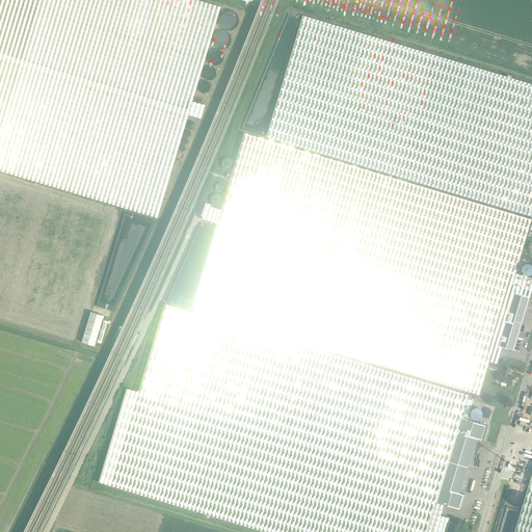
[(0,0),(0,170),(157,218),(188,115),(201,118),(205,105),(192,101),(220,7),(196,0),(0,0)]
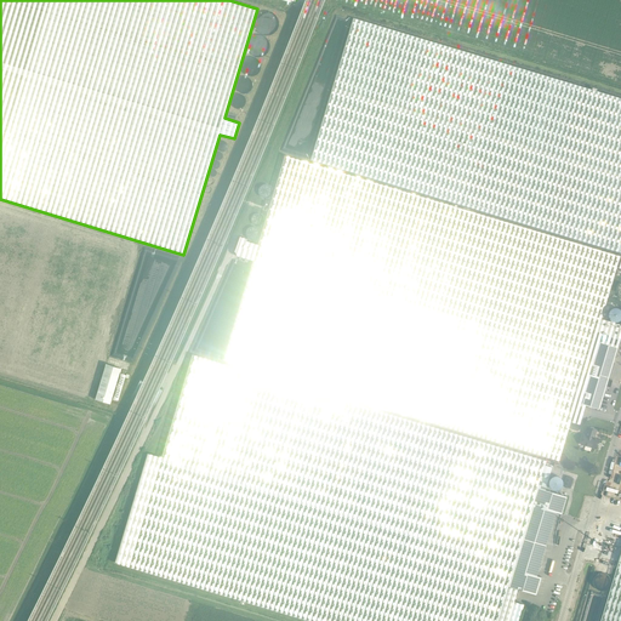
[(620,98),(353,18),(311,160),(620,252),(620,98)]
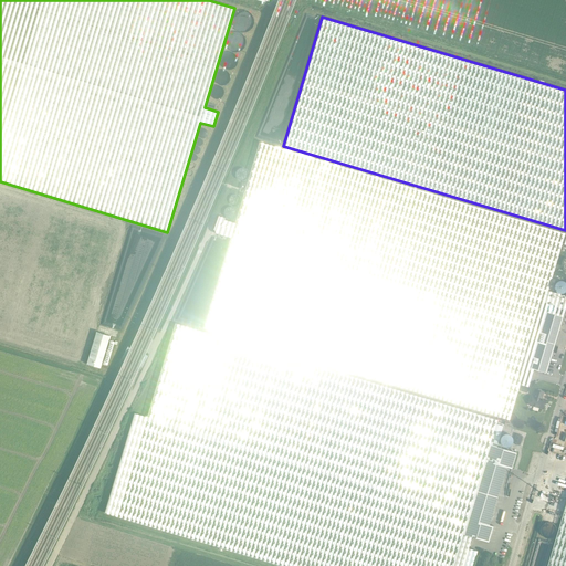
[(533,369),(530,368),(546,312),(563,317),(565,305),(565,295),(559,294),(556,293),(547,291),(562,243),(565,244),(565,233),(259,142),(234,223),(227,220),(222,236),(230,238),(203,328),(509,420),(520,384),(528,387),(533,369)]
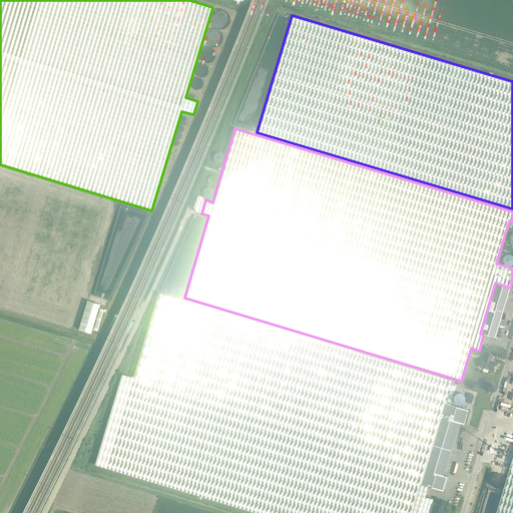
[(502,260),(502,261),(502,262),(502,263),(503,263),(503,264),(504,264),(504,265),(504,266),(507,267),(508,266),(509,266),(510,266),(511,265),(512,265),(512,264),(512,263),(512,262),(512,257),(512,255),(511,255),(511,254),(510,254),(509,254),(508,253),(507,253),(507,254),(506,254),(505,254),(504,254),(504,255),(503,257),(503,258),(502,258),(502,259),(502,260)]
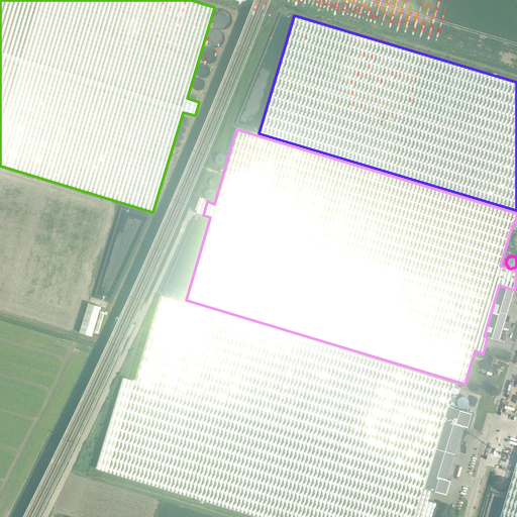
[(499,340),(514,290),(499,285),(484,336),(487,337),(499,340)]
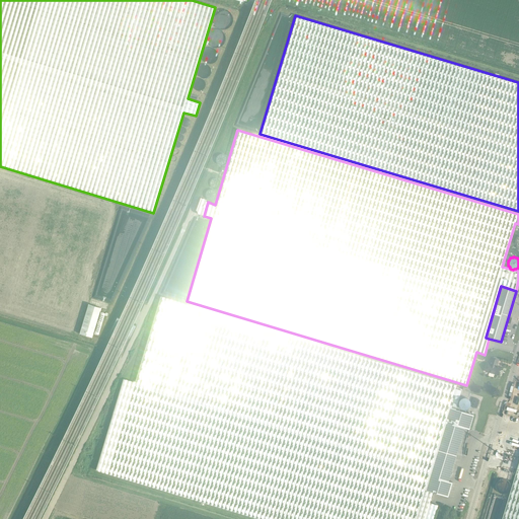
[(433,518),(437,505),(429,503),(432,493),(426,491),(449,408),(456,385),(160,296),(143,353),(135,382),(123,379),(95,470),(258,518),(433,518)]
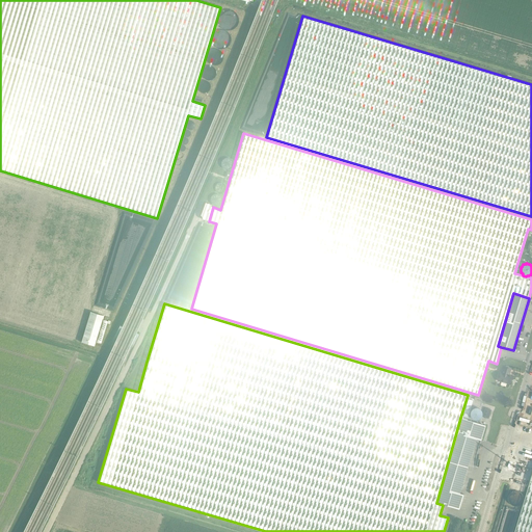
[(90,313),(82,342),(95,346),(99,329),(103,316),(90,313)]
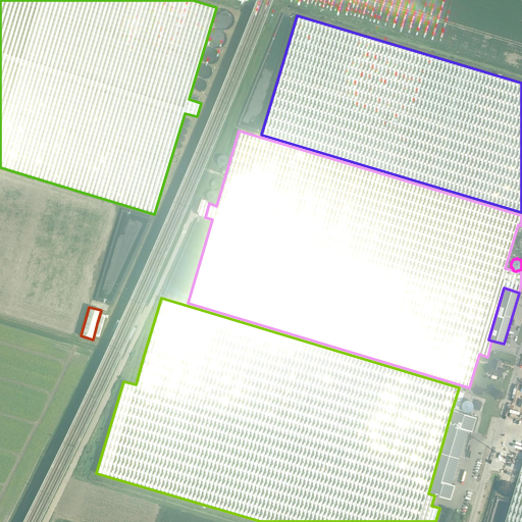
[(490,365),(488,373),(492,374),(492,375),(496,376),(497,375),(501,377),(503,369),(499,368),(501,362),(493,359),(492,366),(490,365)]
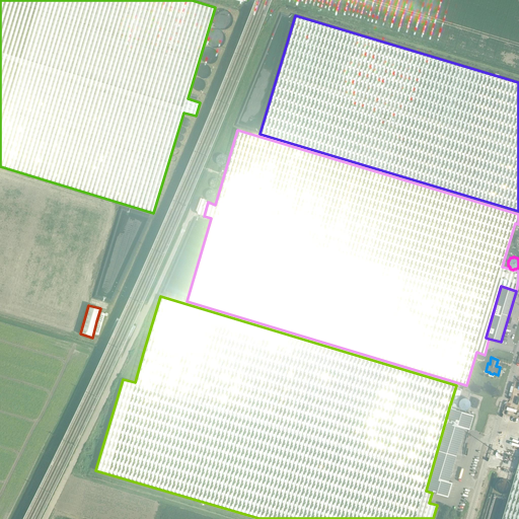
[(473,415),(449,408),(426,491),(432,493),(448,498),(452,483),(448,482),(464,429),(469,430),(473,415)]
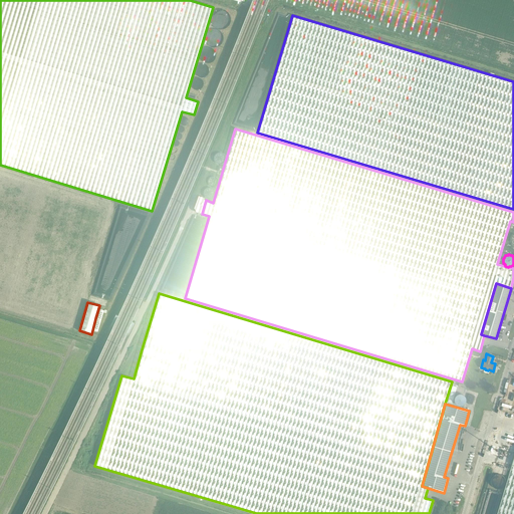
[(513,513),(513,458),(496,513),(513,513)]
